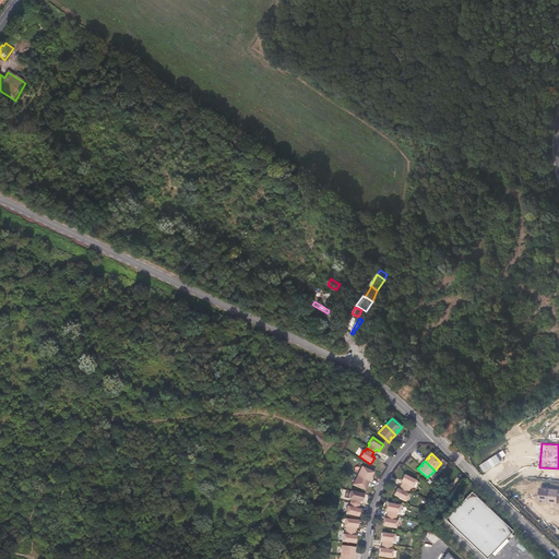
[(372,476),(373,472),(361,466),(357,475),(369,482),(371,477),(370,477),(370,475),(372,476)]
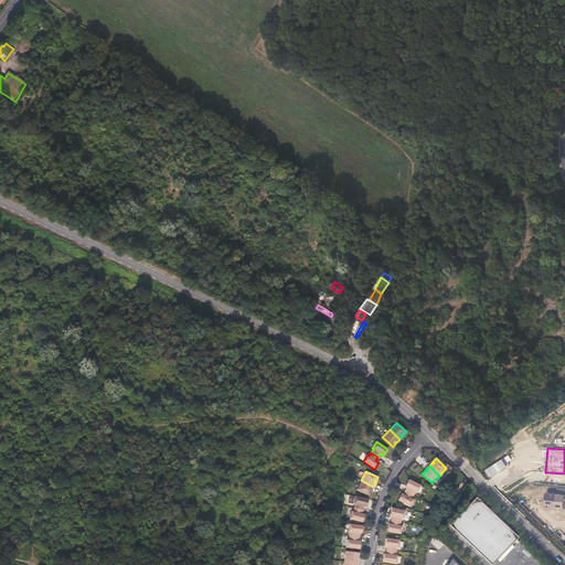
[(371,491),(373,487),(361,480),(356,490),(369,496),(371,492),(369,491),(370,490),(371,491)]
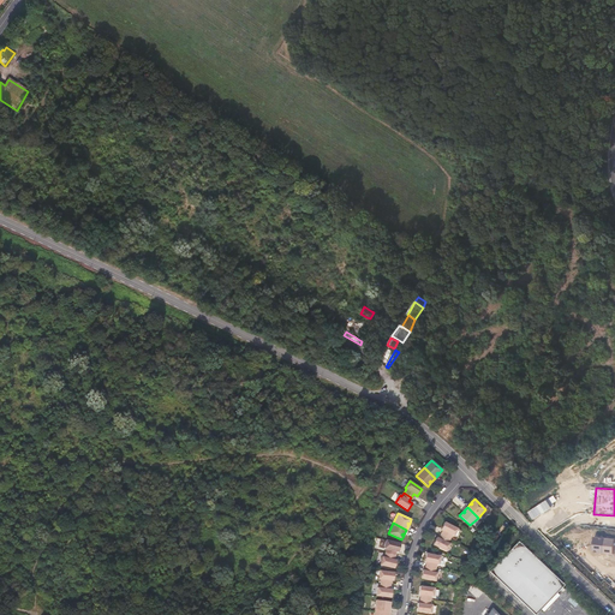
[(454,537),(458,529),(445,523),(441,530),(442,531),(445,531),(442,535),(451,539),(453,536),(454,537)]
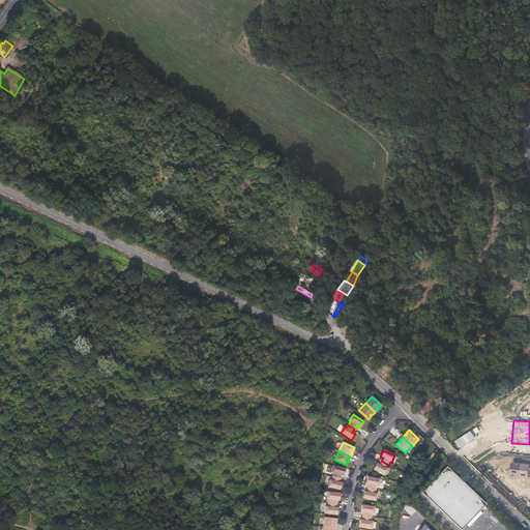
[(386,468),(388,465),(381,461),(379,465),(378,464),(377,463),(373,470),(385,476),(388,469),(386,468)]
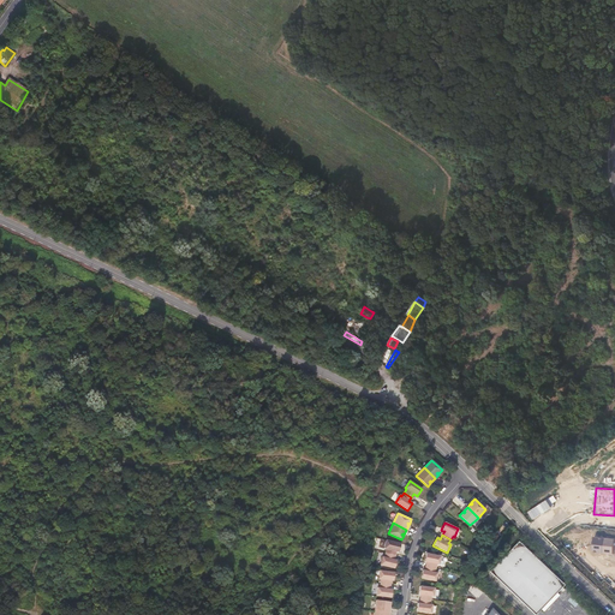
[(593,553),(603,553),(604,538),(595,537),(593,553)]
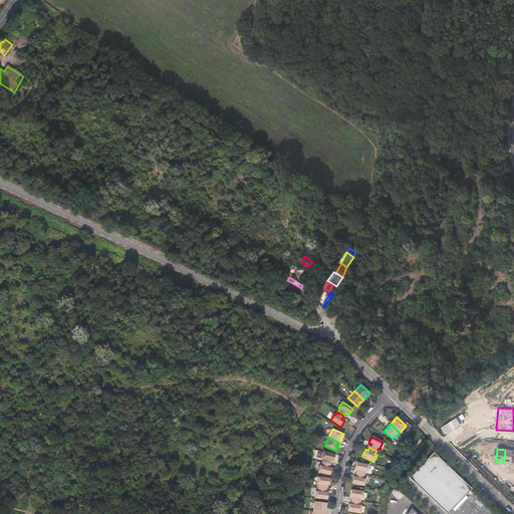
[(504,462),(512,463),(513,451),(505,450),(504,462)]
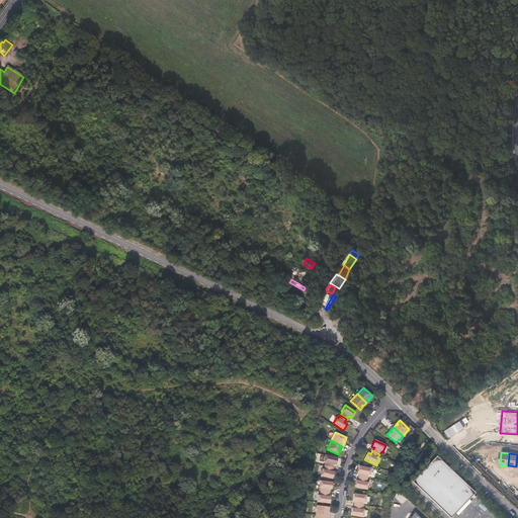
[(336,464),(337,458),(325,455),(324,461),(325,462),(324,465),(332,467),(332,464),(334,464),(336,464)]
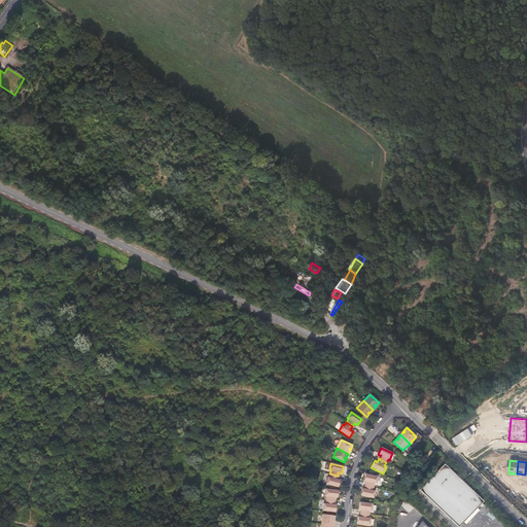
[(482,503),(483,502),(444,464),(420,490),(459,526),(480,505),(483,507),(484,505),(482,503)]
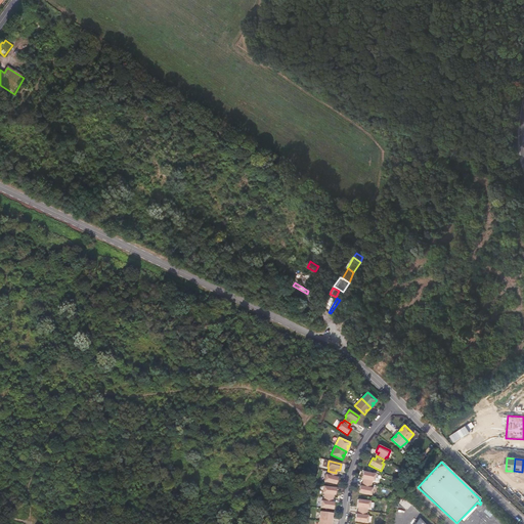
[(338,477),(336,477),(335,477),(336,473),(328,471),(328,475),(325,474),(323,481),(336,484),(338,477)]
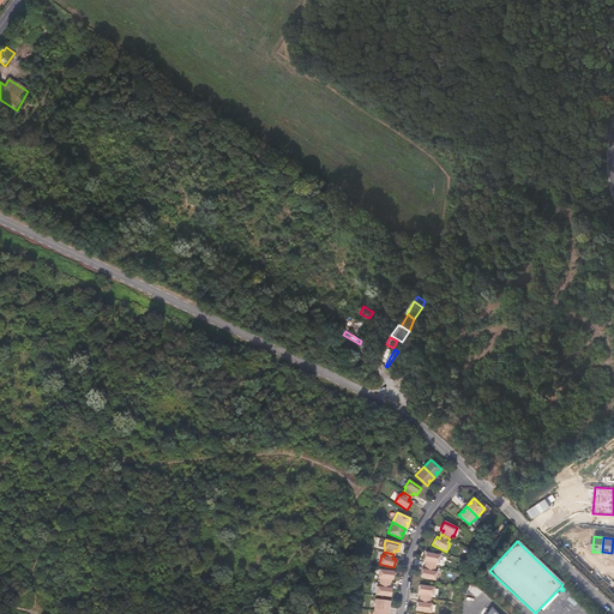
[(439,564),(440,555),(426,553),(423,561),(426,561),(427,561),(427,566),(435,567),(437,564),(439,564)]
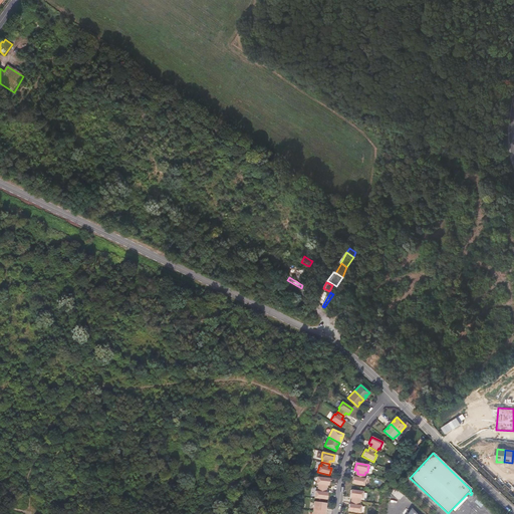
[(364,486),(365,479),(364,479),(364,475),(357,474),(356,477),(354,477),(353,477),(351,484),(364,486)]
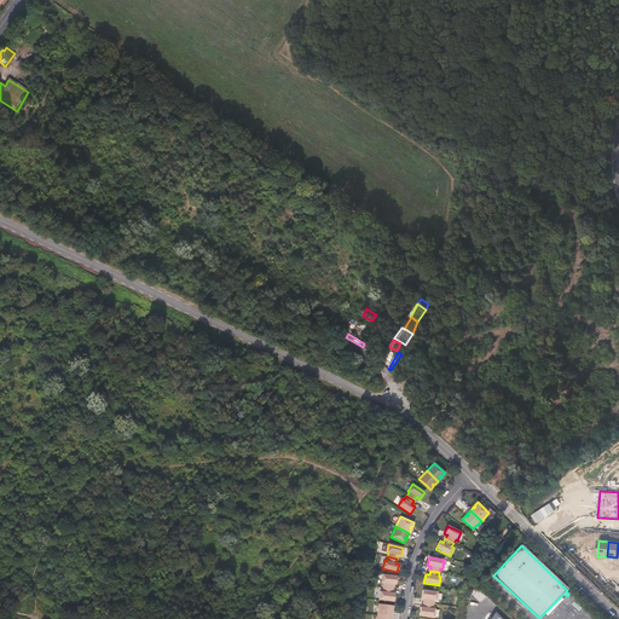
[(395,585),(397,577),(382,574),(381,583),(383,583),(382,588),(392,589),(392,584),(394,584),(395,585)]
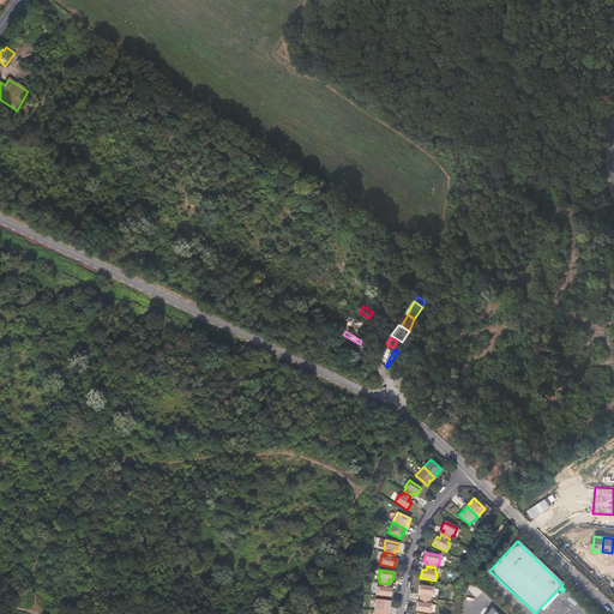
[(391,597),(391,589),(390,588),(387,588),(389,584),(379,583),(379,587),(377,587),(375,595),(391,597)]
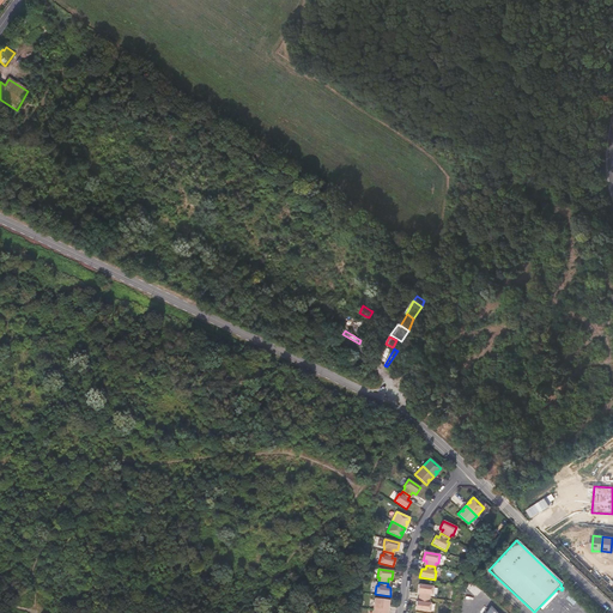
[(432,595),(434,586),(418,584),(418,593),(419,593),(422,593),(420,598),(430,599),(430,594),(432,595)]
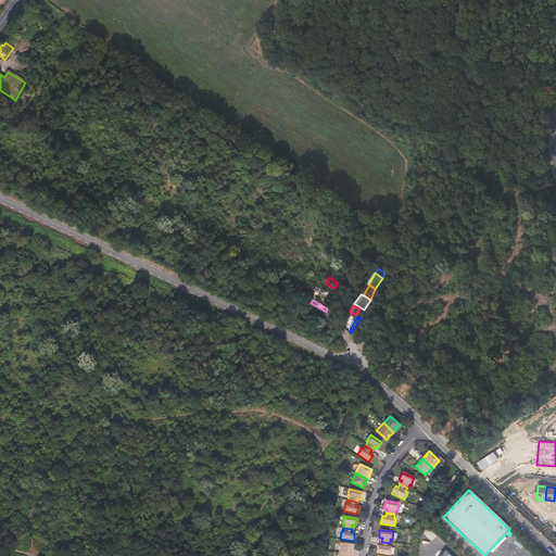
[(520,548),(523,544),(517,539),(514,543),(520,548)]
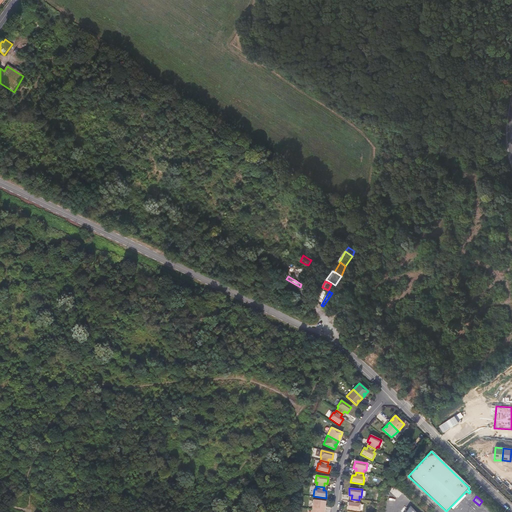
[(359,511),(360,503),(359,503),(359,500),(351,499),(351,502),(349,502),(348,502),(347,509),(359,511)]
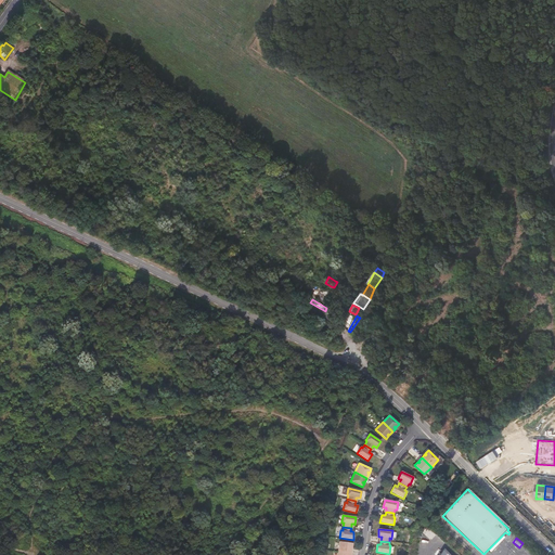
[(350,549),(350,547),(352,547),(352,543),(339,542),(338,552),(351,553),(352,549),(350,549)]
